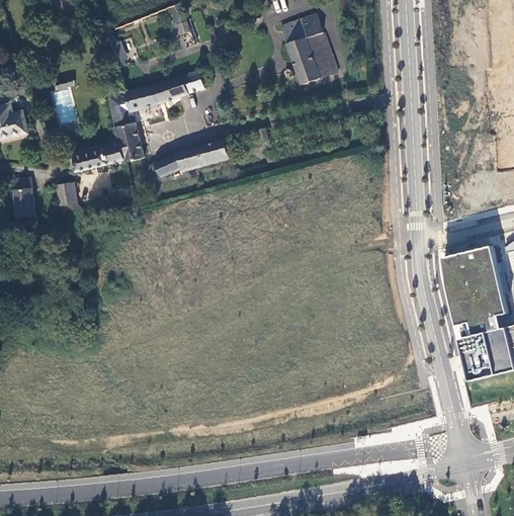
[(189,30),(179,1),(168,5),(179,33),(189,30)]
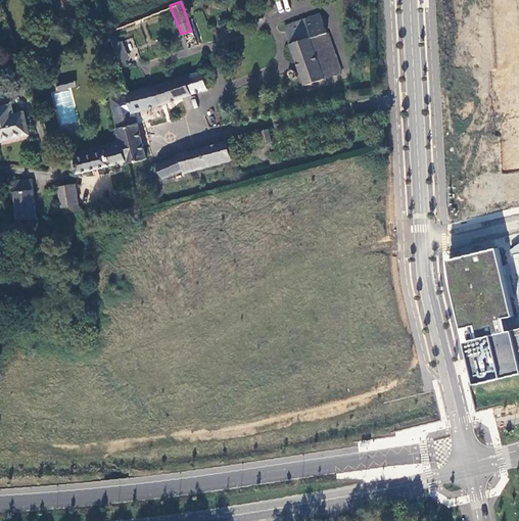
[(338,73),(318,14),(283,28),(303,85),(338,73)]
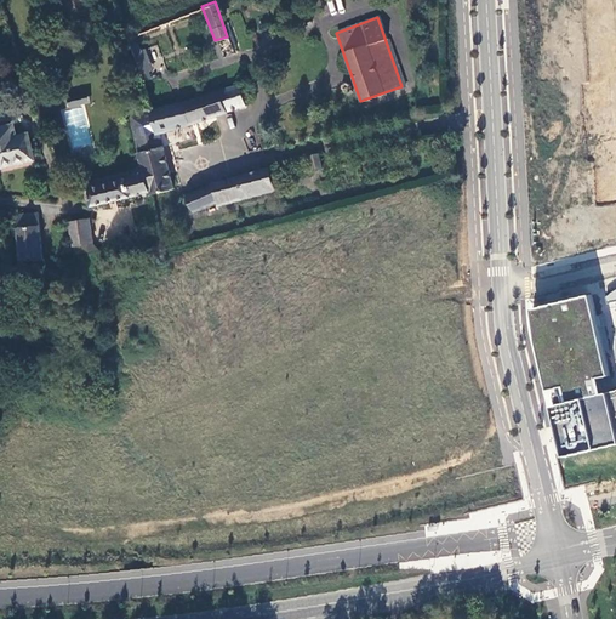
[(237,85),(148,111),(124,115),(137,164),(144,189),(146,196),(171,188),(155,132),(188,124),(223,114),(222,111),(241,104),(237,85)]
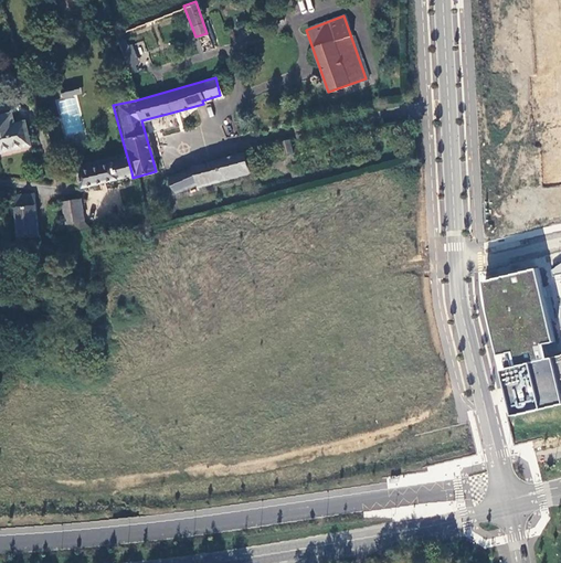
[(0,149),(30,144),(24,119),(14,120),(12,110),(0,113),(0,149)]
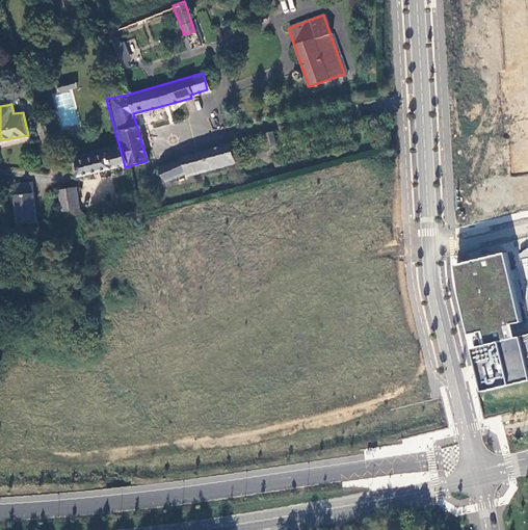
[(265,147),(273,144),(270,132),(262,134),(265,147)]
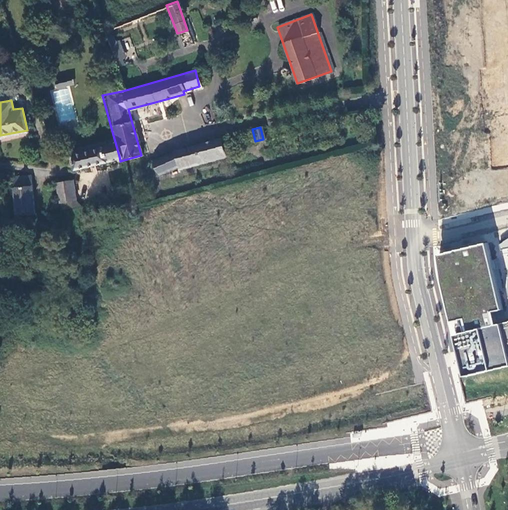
[(71,152),(74,166),(119,156),(113,135),(111,136),(110,136),(109,137),(109,138),(108,140),(108,142),(71,152)]
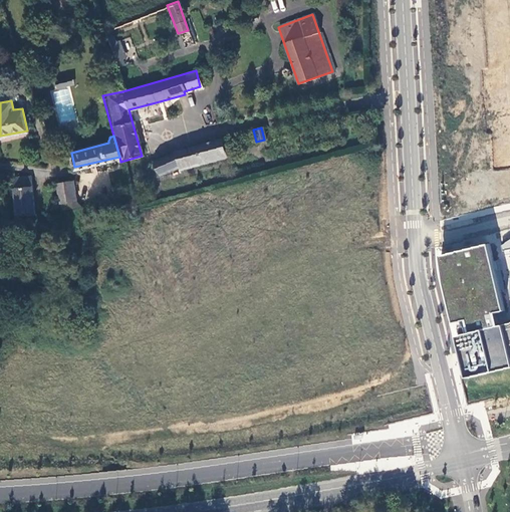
[(182,150),(151,162),(158,175),(177,167),(180,171),(225,157),(220,140),(182,150)]
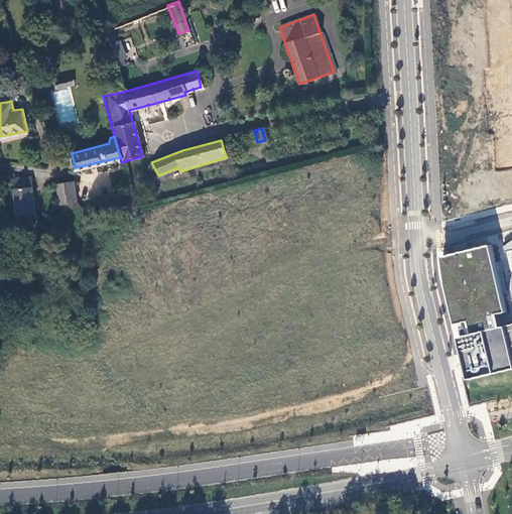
[(11,181),(15,217),(32,215),(27,179),(11,181)]
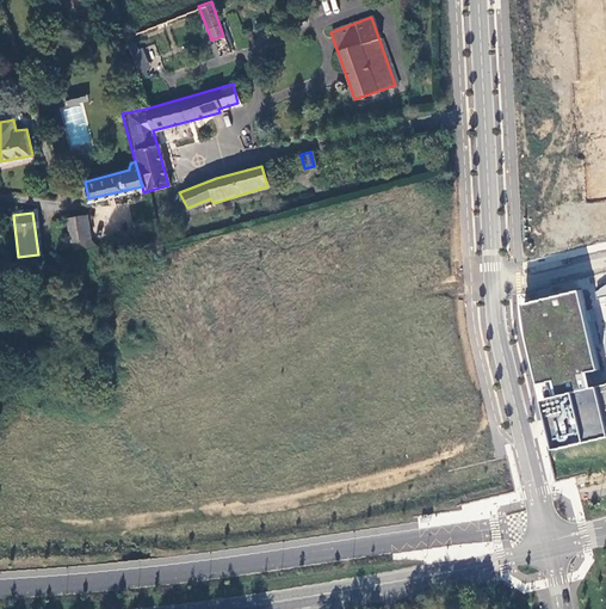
[(88,239),(82,215),(63,219),(69,241),(82,240),(88,239)]
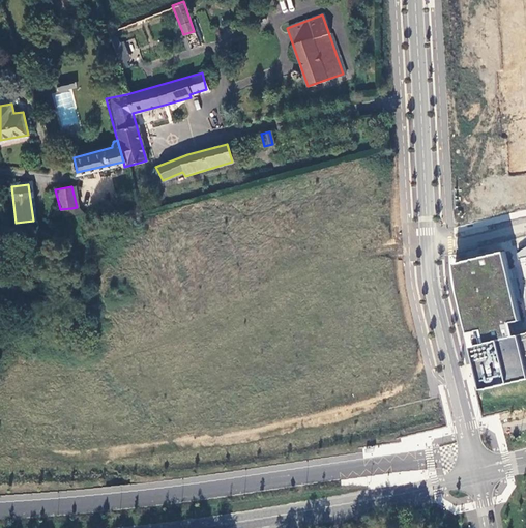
[(525,256),(525,244),(521,245),(513,253),(514,259),(525,256)]
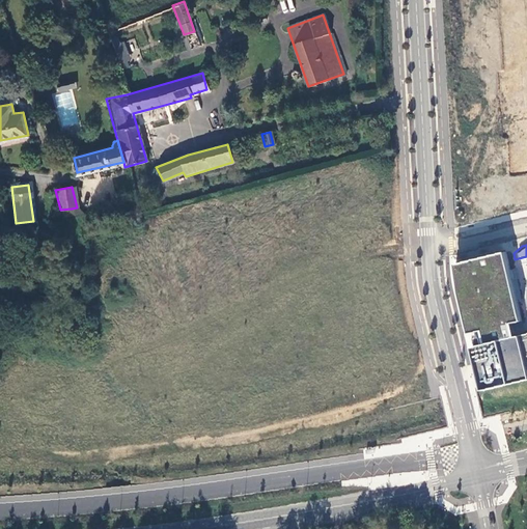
[(501,251),(452,262),(453,281),(465,333),(478,330),(481,343),(468,346),(478,389),(526,378),(526,332),(512,335),(509,324),(518,322),(501,251)]
